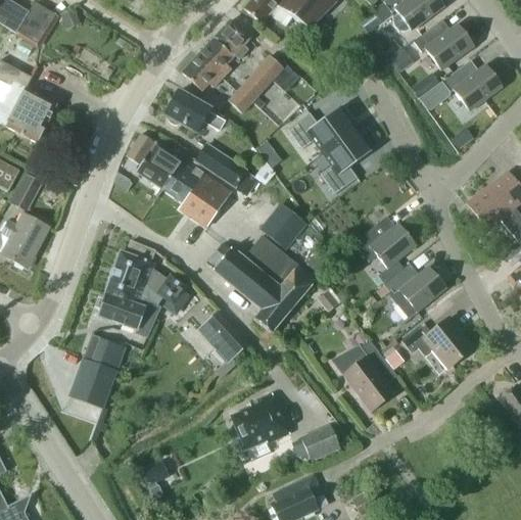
[(0,0),(0,21),(17,32),(30,11),(11,0),(0,0)]
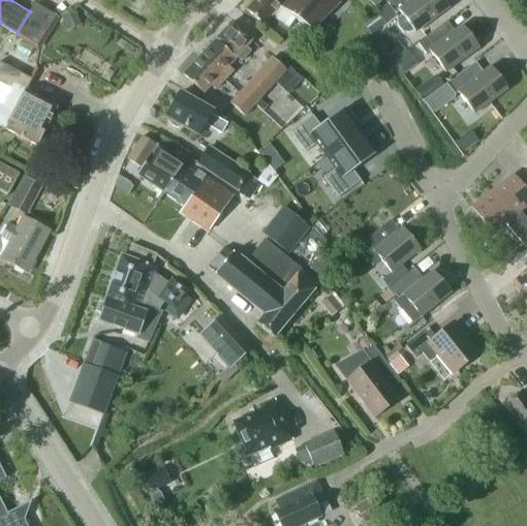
[(254,0),(248,7),(267,23),(273,14),(289,27),(297,17),(313,28),(341,0),(254,0)]
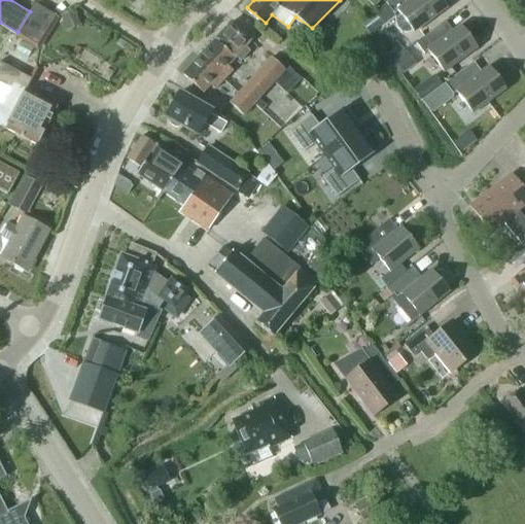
[(388,0),(387,1),(395,11),(399,8),(400,11),(399,12),(398,13),(397,15),(397,18),(397,20),(397,21),(397,23),(398,25),(399,26),(400,28),(401,29),(404,30),(406,30),(408,31),(409,31),(411,30),(413,30),(414,29),(415,30),(448,5),(444,0),(388,0)]
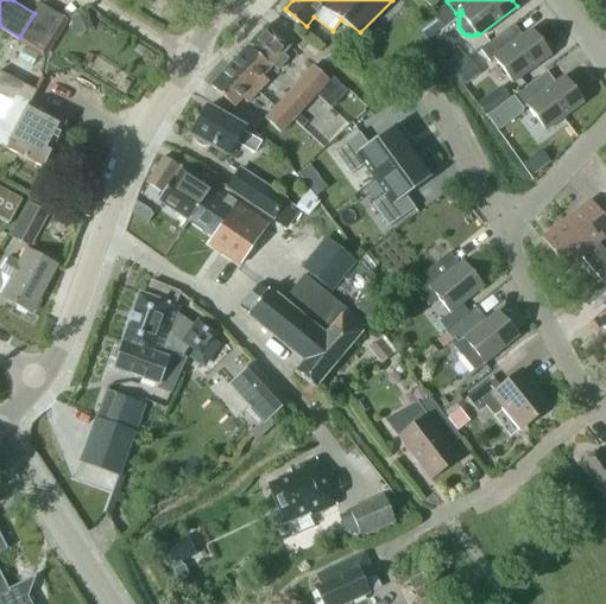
[(35,13),(20,37),(44,52),(67,17),(63,14),(42,1),(35,13)]
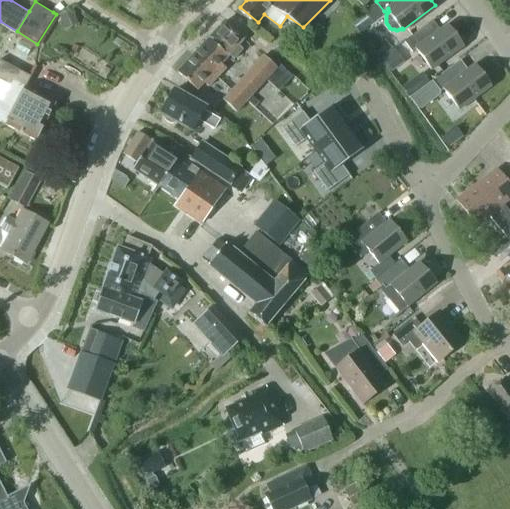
[(61,12),(64,20),(77,14),(74,7),(61,12)]
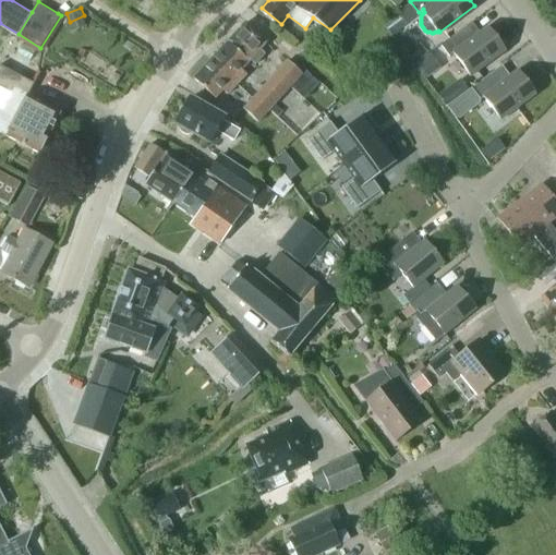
[(398,11),(385,22),(393,33),(407,22),(398,11)]
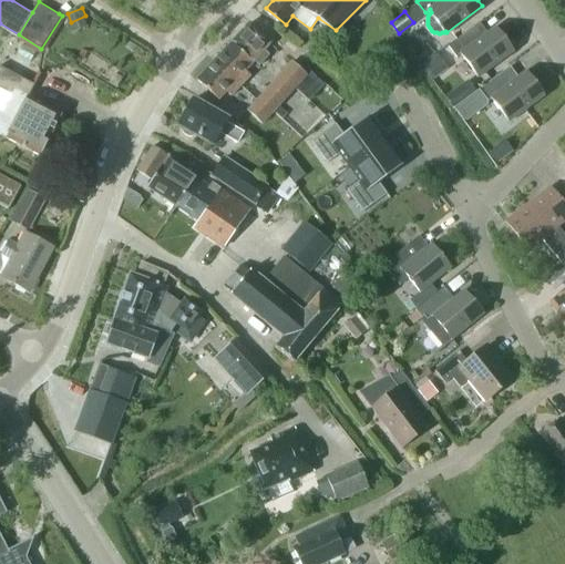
[(479,75),(514,49),(496,26),(489,31),(481,21),(482,21),(481,20),(449,43),(450,44),(459,55),(462,52),(479,75)]
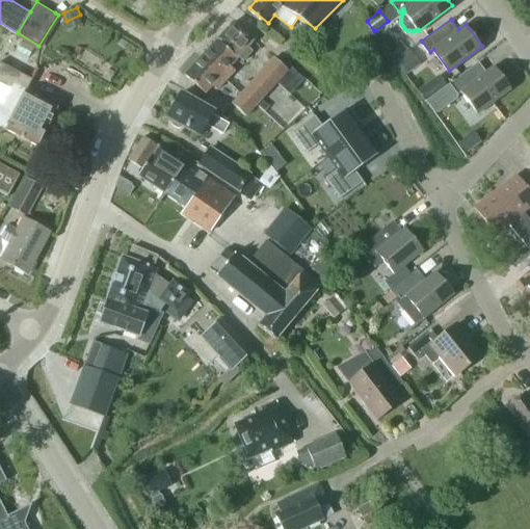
[(218,37),(239,56),(240,55),(244,59),(254,50),(248,45),(256,38),(235,20),(218,37)]
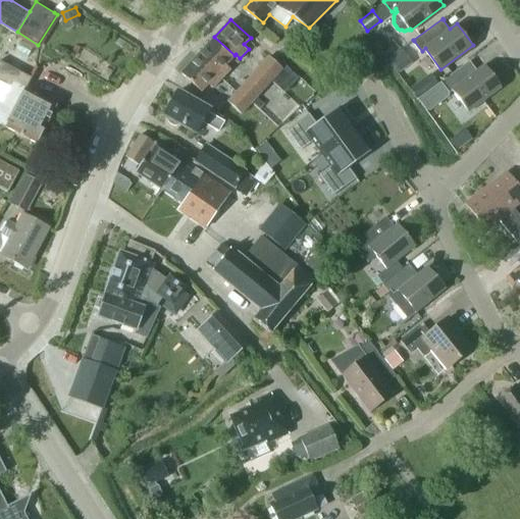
[(214,37),(199,54),(223,76),(231,67),(227,62),(235,55),(214,37)]
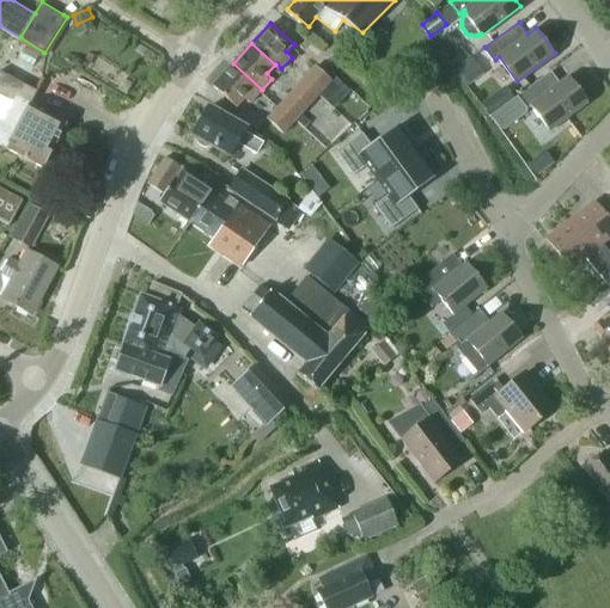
[(486,72),(475,57),(459,69),(470,84),(486,72)]
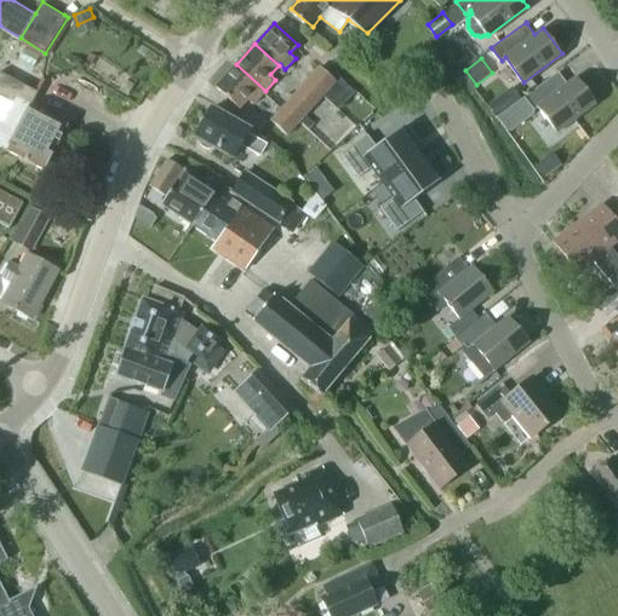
[(255,102),(265,91),(236,64),(217,85),(240,107),(249,97),(255,102)]
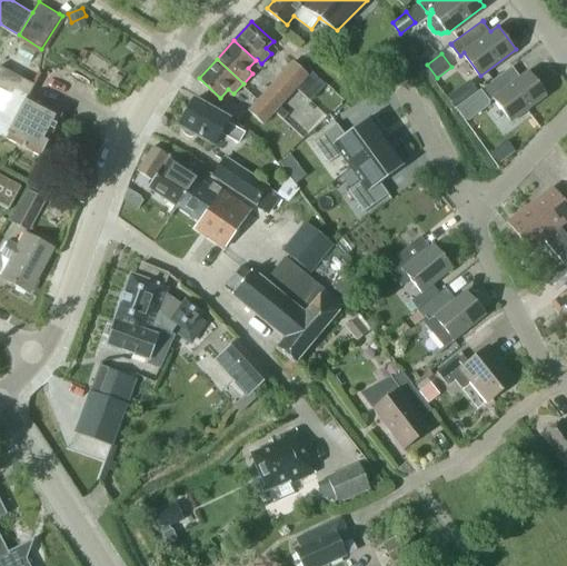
[(276,79),(291,93),(310,73),(294,59),(276,79)]
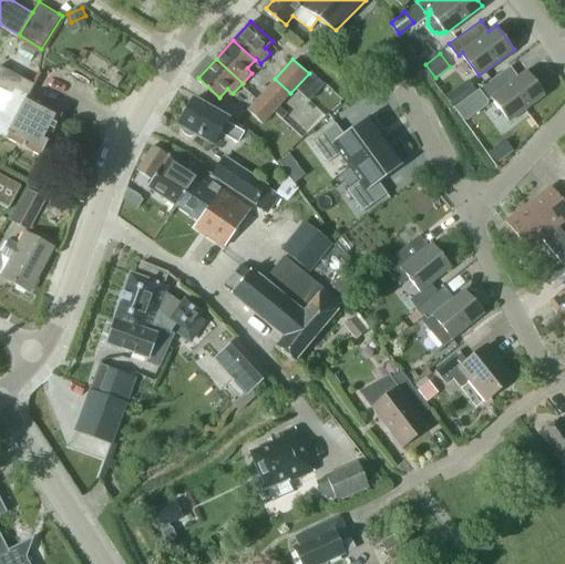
[(50,135),(62,113),(29,95),(36,82),(0,64),(0,63),(0,85),(12,93),(3,111),(0,109),(0,131),(7,135),(41,154),(42,152),(48,150),(51,144),(50,139),(51,136),(50,135)]
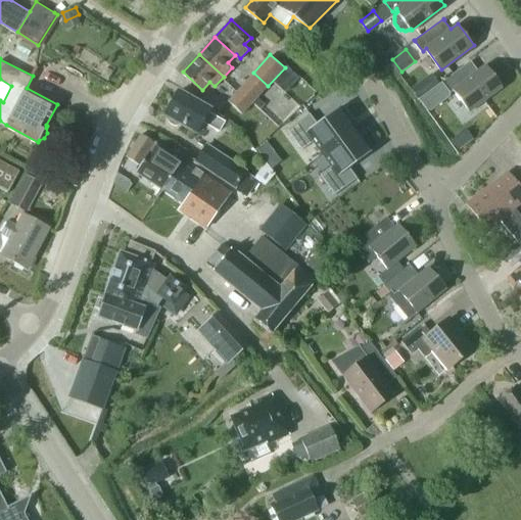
[(470,110),(503,86),(486,64),(479,69),(472,60),(472,59),(420,98),(428,109),(431,109),(451,96),(451,92),(455,89),(470,110)]
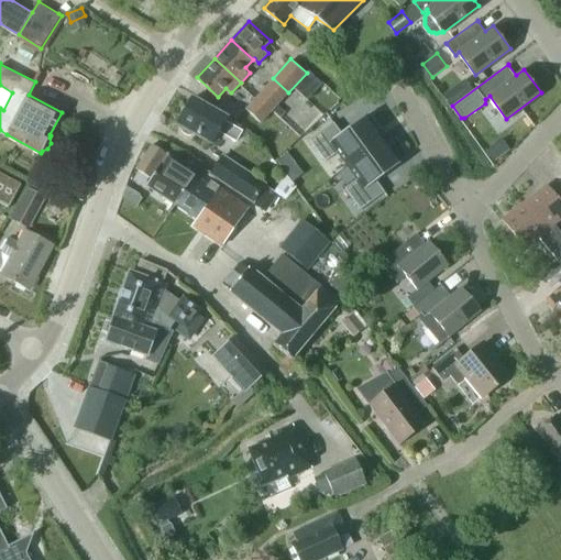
[(273,78),(255,97),(272,111),(288,92),(273,78)]
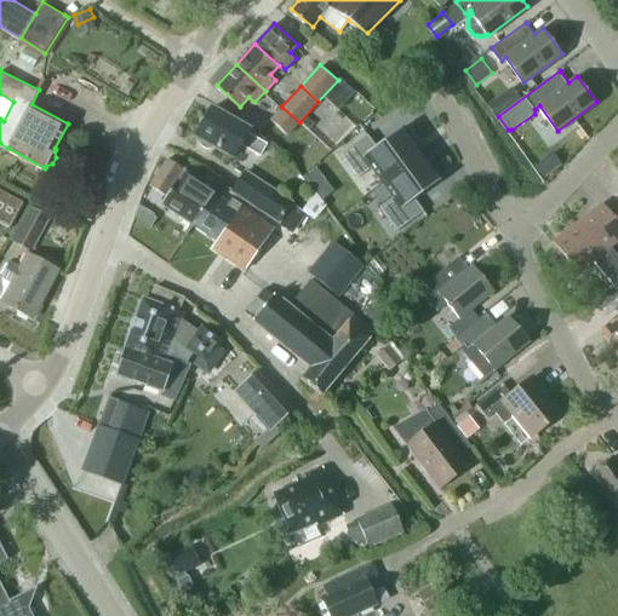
[(501,93),(488,103),(498,115),(510,107),(501,93)]
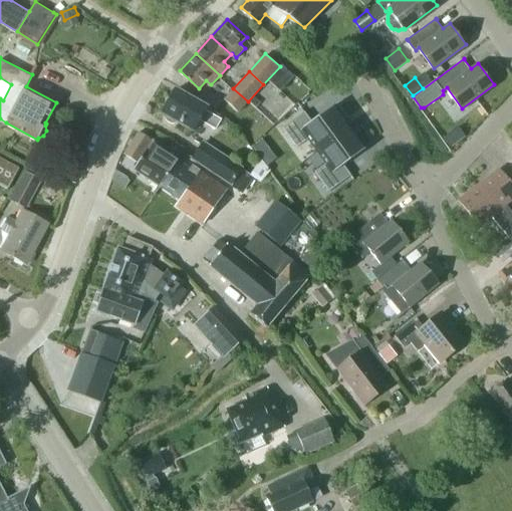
[(266,100),(284,114),(296,98),(278,84),(266,100)]
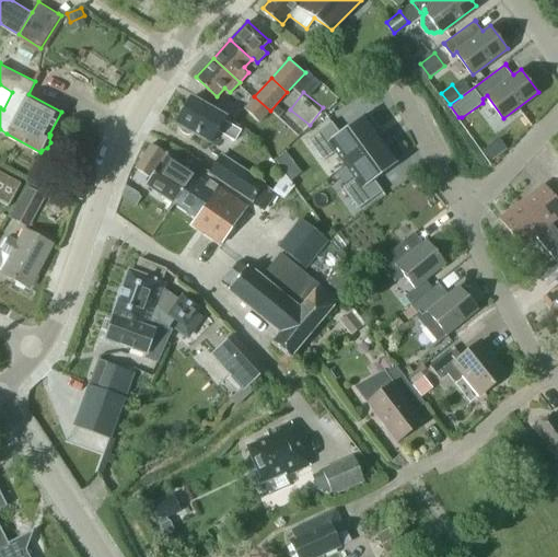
[(235,139),(241,129),(224,119),(225,116),(192,96),(177,120),(181,123),(181,127),(184,130),(187,132),(192,132),(195,131),(212,140),(219,129),(235,139)]
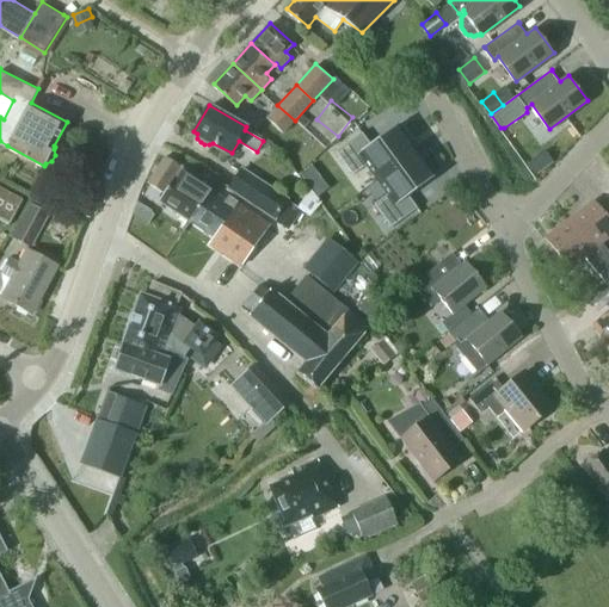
[(284,132),(295,121),(277,105),(268,116),(284,132)]
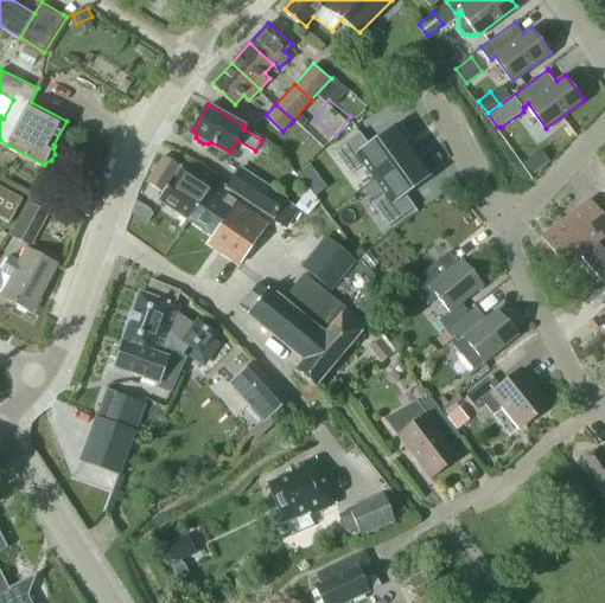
[(310,117),(301,110),(295,117),(304,124),(310,117)]
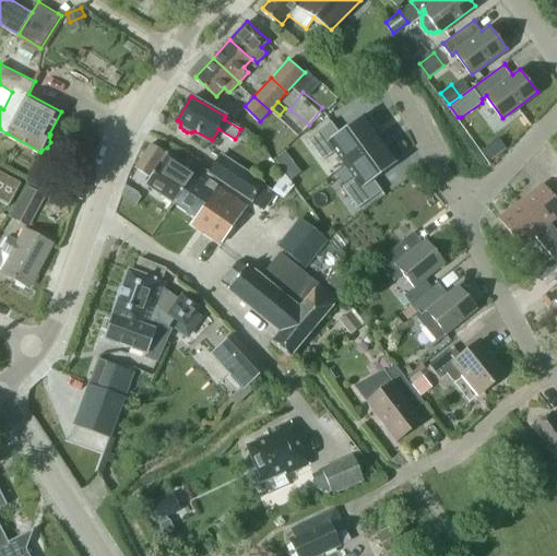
[(332,119),(308,137),(324,158),(336,149),(346,163),(382,137),(365,113),(340,130),(332,119)]
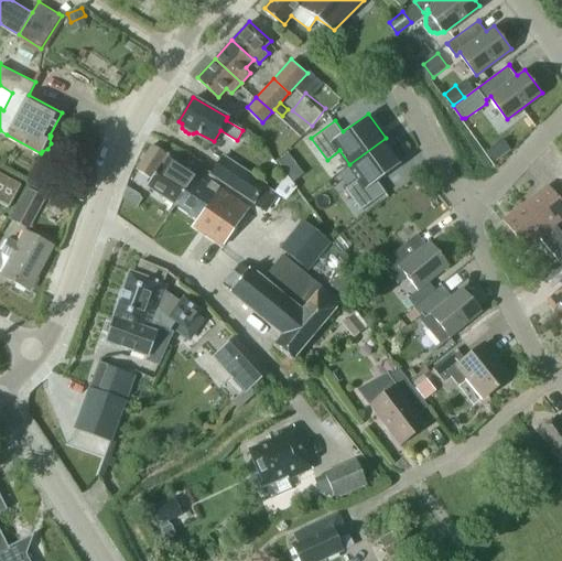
[(256,136),(248,128),(245,133),(246,139),(251,142),(256,136)]
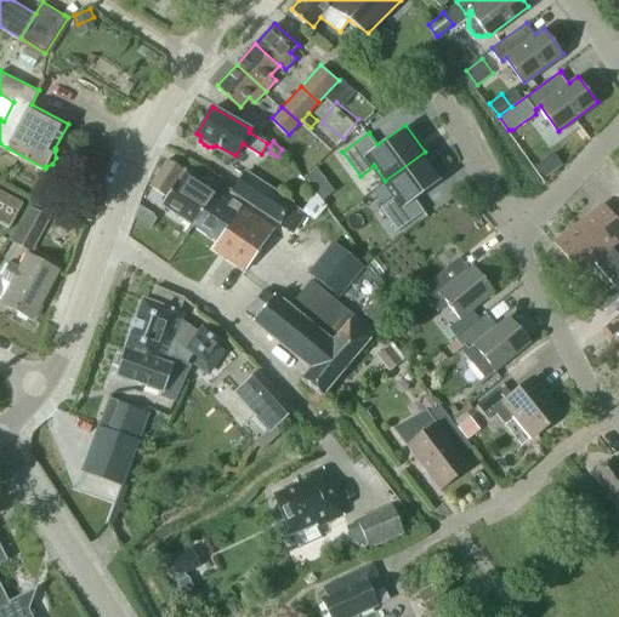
[(555,150),(549,155),(557,166),(563,163),(555,150)]
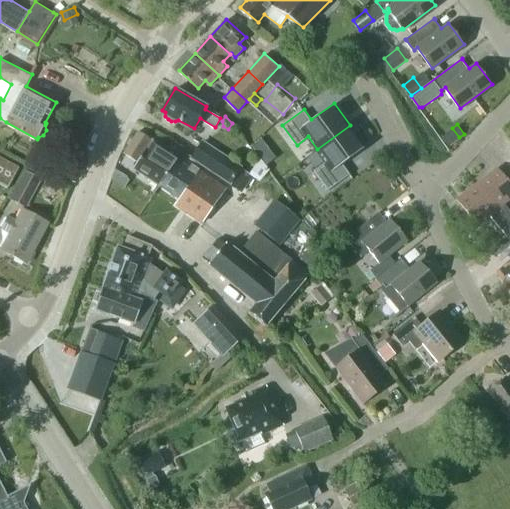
[(326,161),(315,169),(329,189),(351,173),(343,163),(365,146),(350,125),(317,149),(326,161)]
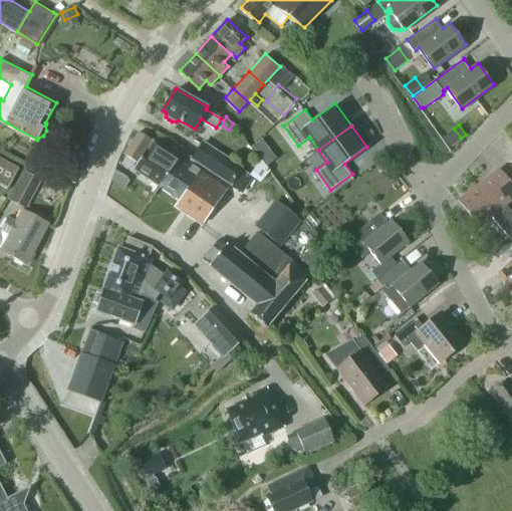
[(155,141),(140,131),(125,153),(140,162),(136,168),(161,185),(179,157),(155,141)]
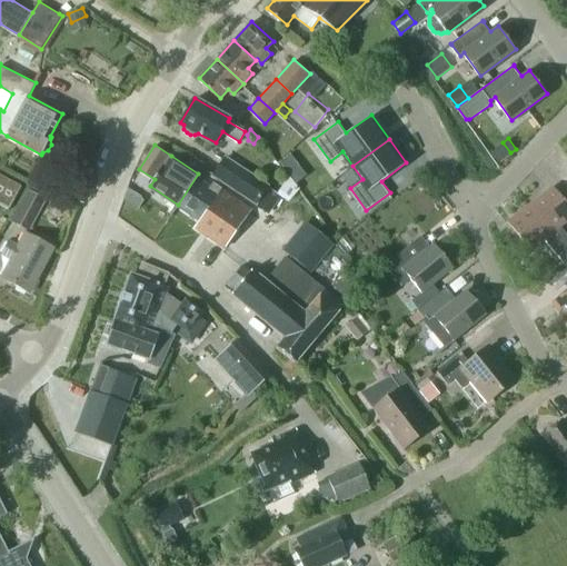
[(226,154),(211,175),(255,202),(262,207),(274,189),(269,186),(271,184),(226,154)]
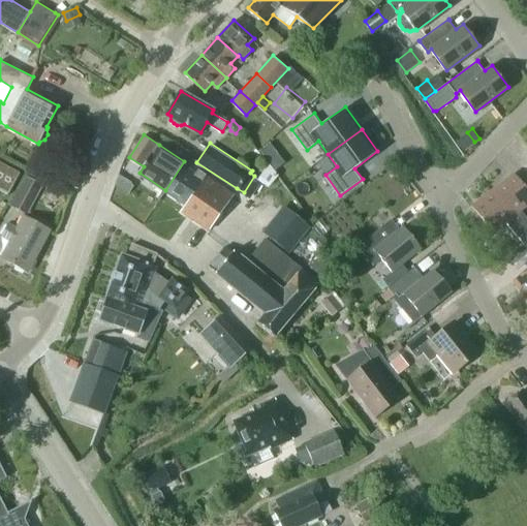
[(0,159),(0,188),(9,193),(21,172),(0,159)]
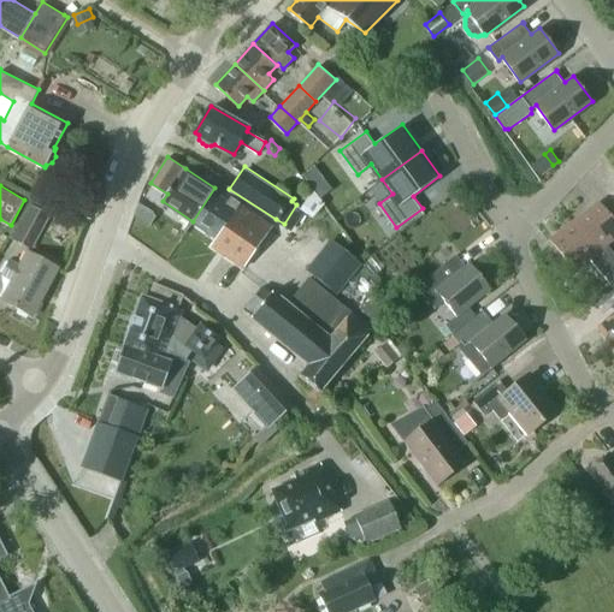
[(213,243),(244,265),(273,221),(236,197),(236,198),(232,195),(229,200),(214,190),(216,188),(214,188),(193,221),(217,237),(213,243)]
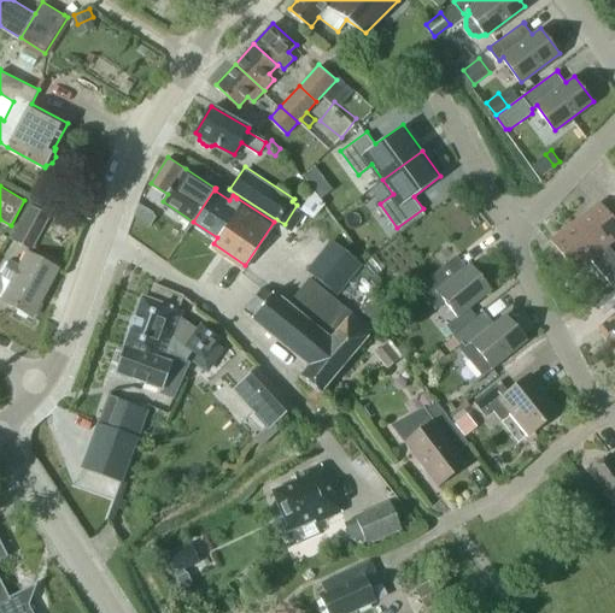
[(276,219),(274,225),(293,237),(310,213),(314,216),(326,202),(315,188),(302,207),(297,205),(285,224),(276,219)]
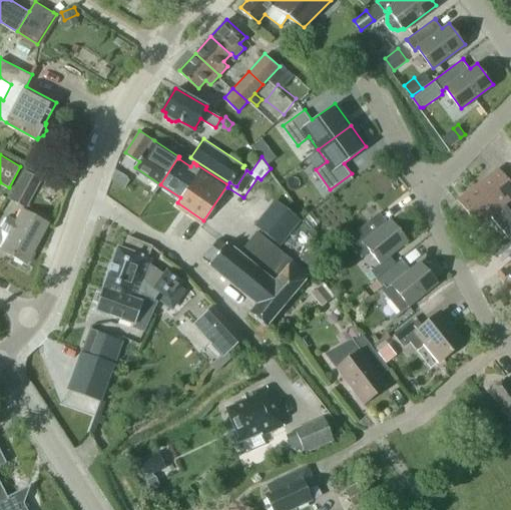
[(510,181),(499,166),(478,182),(510,222),(510,208),(506,202),(510,198),(510,181)]
